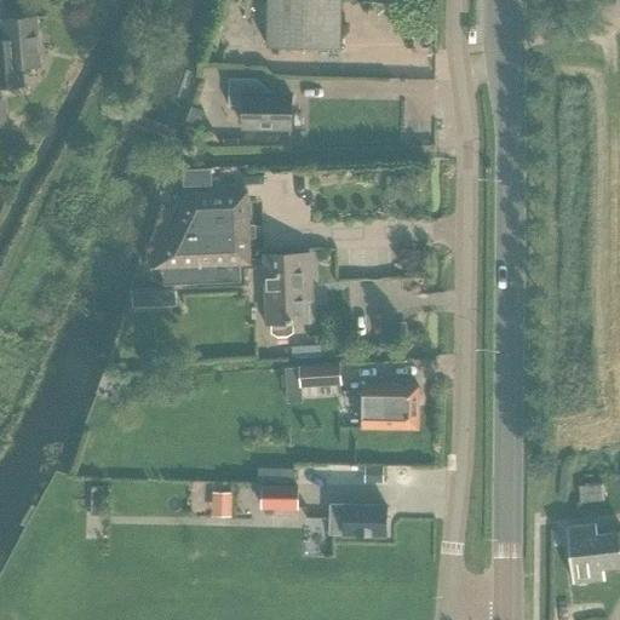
[(267,0),(267,47),(340,50),(340,0),(267,0)]
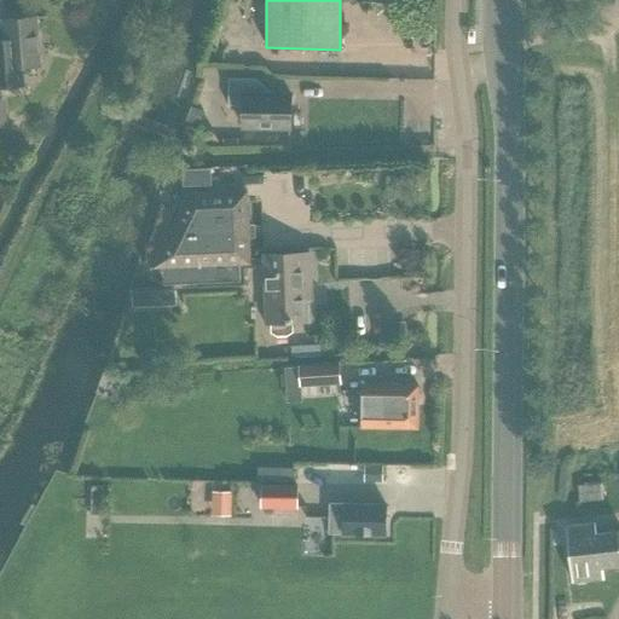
[(36,17),(4,19),(5,39),(0,39),(0,87),(23,86),(22,67),(40,65),(36,17)]
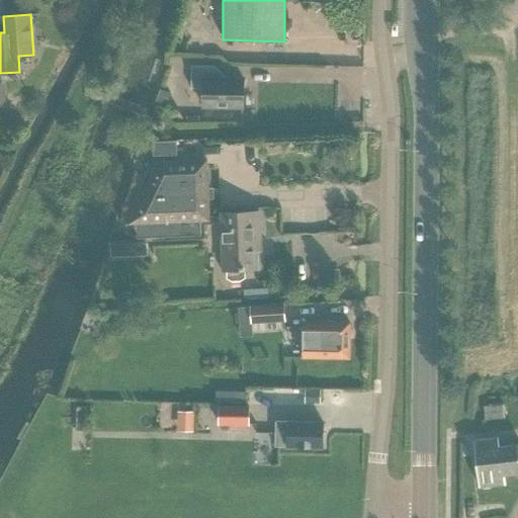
[(202,108),(243,108),(243,80),(214,79),(214,67),(190,66),(190,89),(202,89),(202,108)]
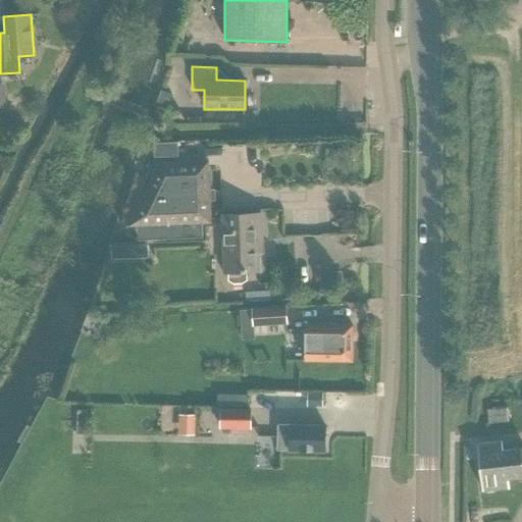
[(162,91),(161,91),(156,103),(159,104),(167,107),(171,94),(162,91)]
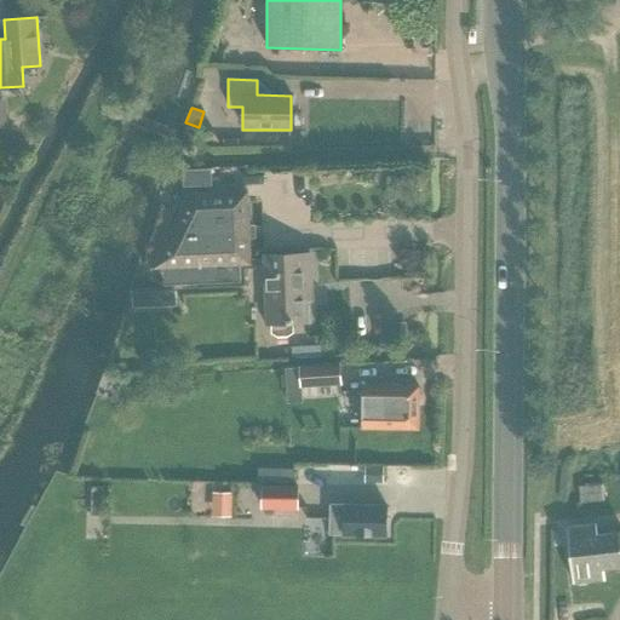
[(219,142),(212,131),(204,136),(211,147),(219,142)]
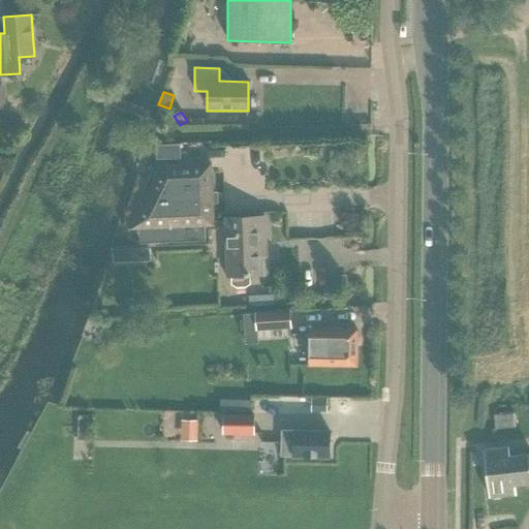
[(181,159),(180,145),(156,146),(156,160),(181,159)]
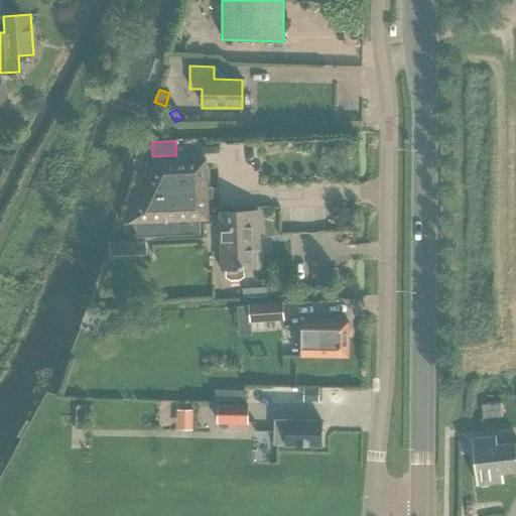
[(158,162),(128,224),(135,224),(135,238),(201,236),(200,222),(209,221),(209,198),(211,198),(211,188),(208,189),(207,161),(158,162)]
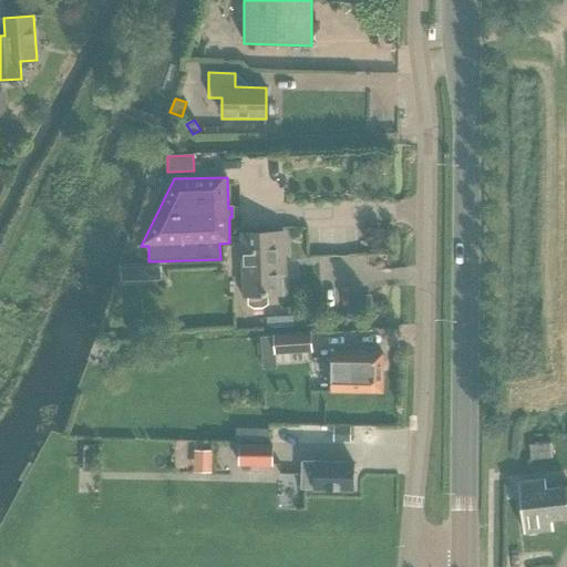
[(264,307),(269,303),(268,296),(281,296),(280,265),(285,265),(284,235),(243,236),(244,264),(218,265),(236,296),(244,296),(244,297),(248,297),(248,305),(255,308),(264,307)]
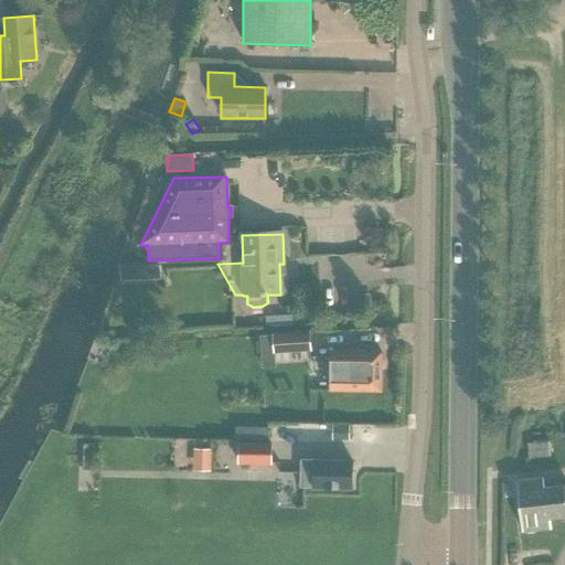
[(160,279),(159,265),(147,265),(147,279),(160,279)]
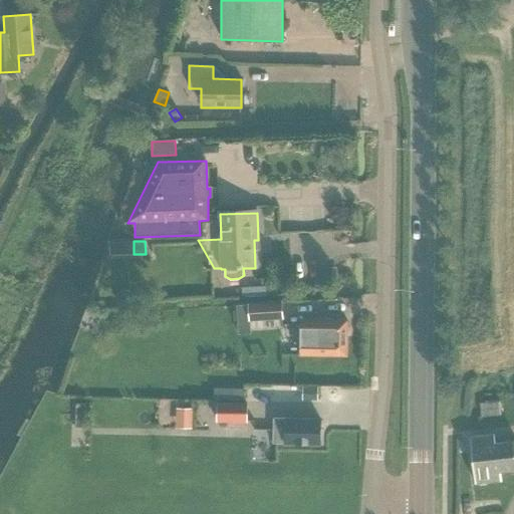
[(267,288),(244,288),(244,296),(267,296),(267,288)]
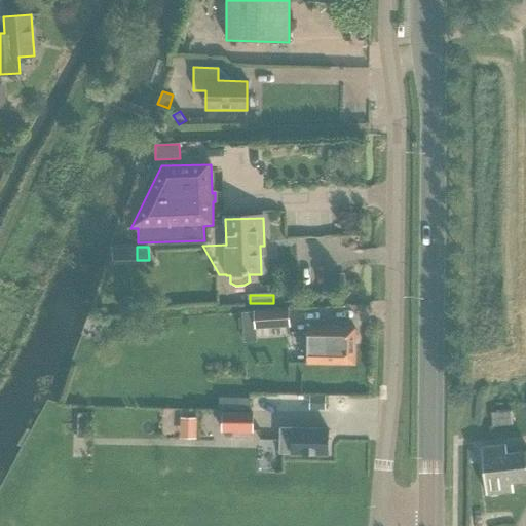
[(138,303),(125,296),(118,307),(130,314),(138,303)]
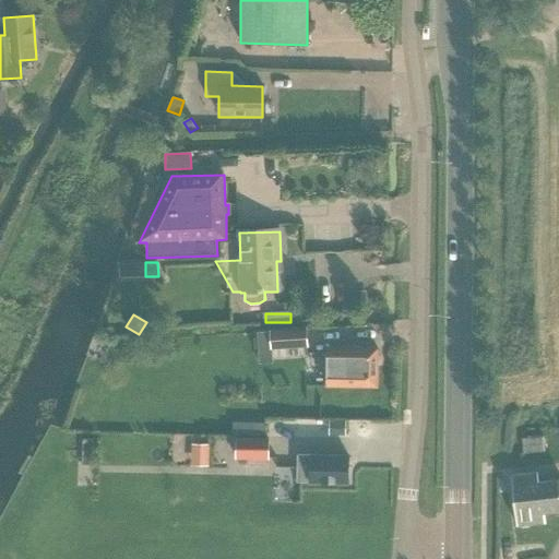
[(270,330),(271,349),(308,346),(307,328),(270,330)]
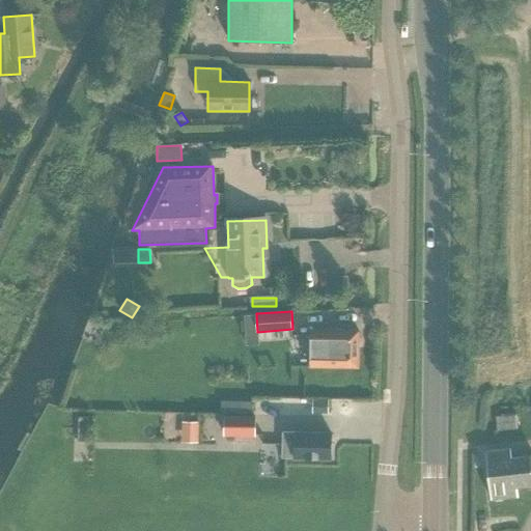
[(310,366),(358,367),(358,330),(310,330),(310,366)]
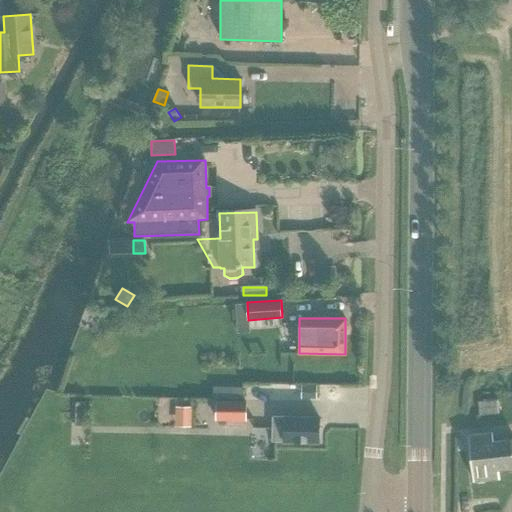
[(223,388),(212,388),(212,398),(223,398),(223,388)]
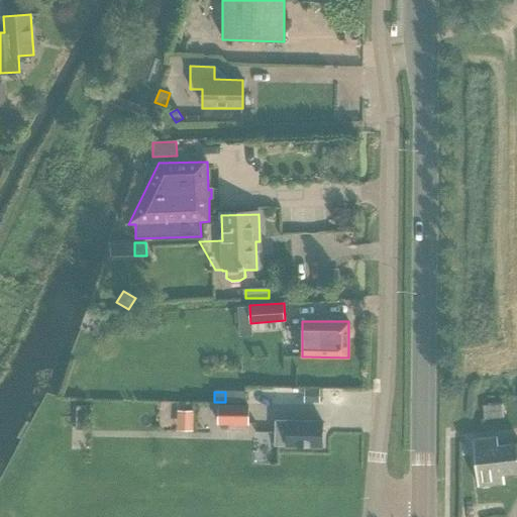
[(218,405),(217,425),(248,425),(248,405),(218,405)]
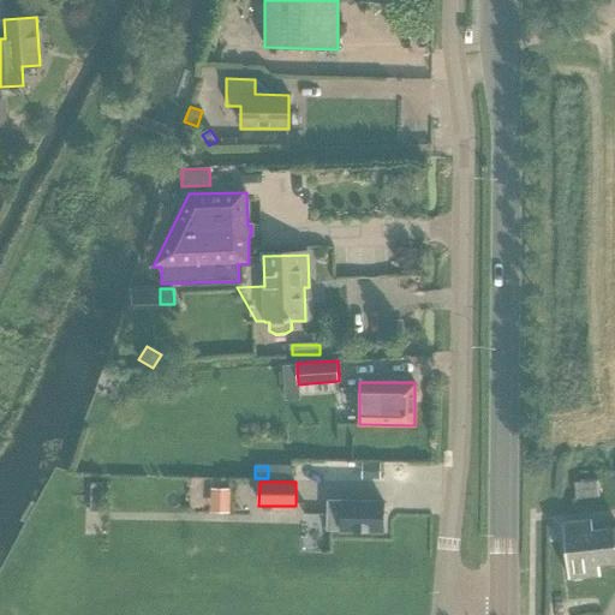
[(574,483),(575,499),(599,497),(598,482),(574,483)]
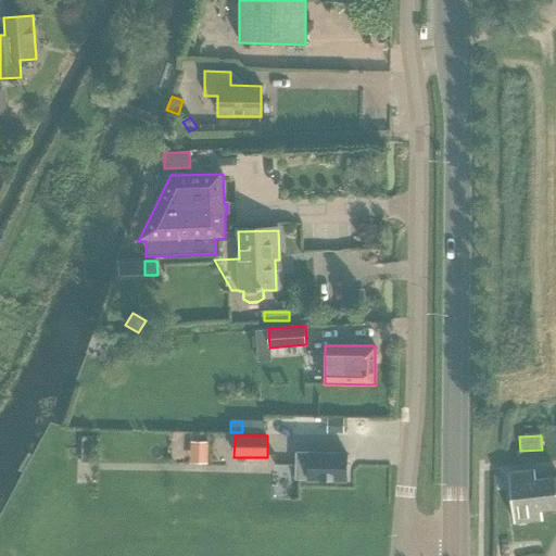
[(211,465),(210,445),(192,445),(192,465),(211,465)]
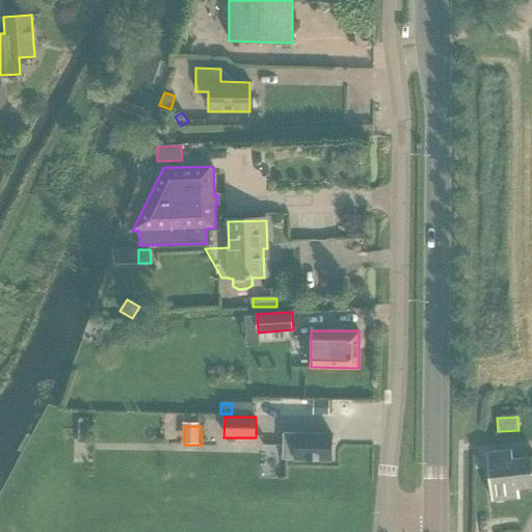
[(330,459),(331,433),(283,432),(282,458),(330,459)]
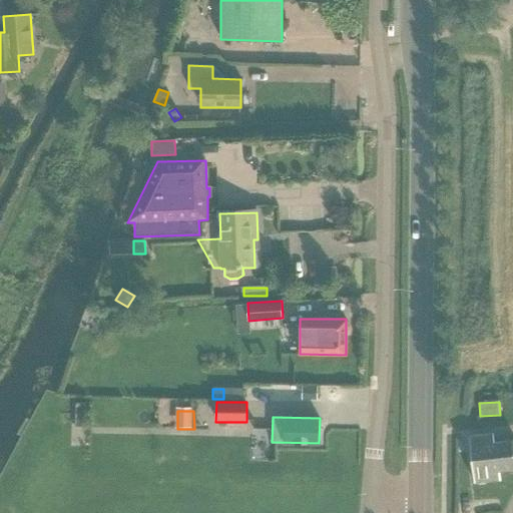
[(500,479),(499,470),(499,468),(496,442),(494,442),(493,433),(469,436),(474,482),(500,479)]
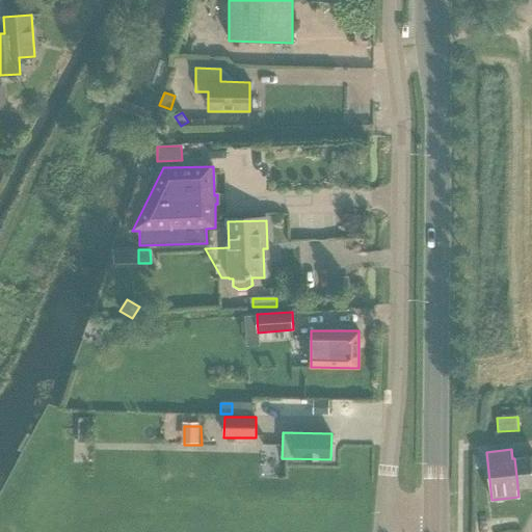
[(531,457),(530,456),(514,458),(517,485),(517,487),(531,485),(531,457)]
